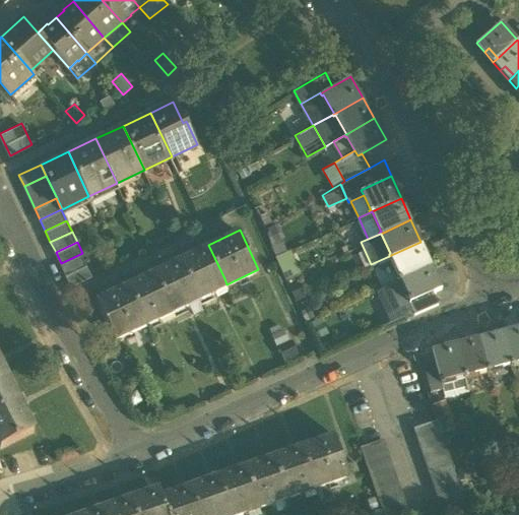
[(399,277),(400,276),(431,263),(420,242),(391,255),(400,275),(398,276),(399,277)]
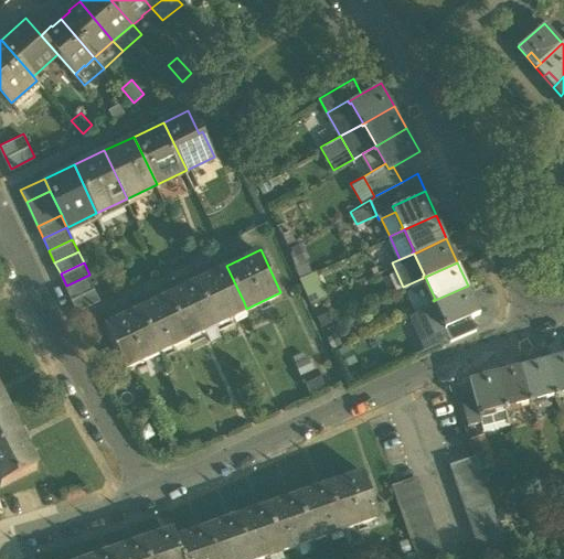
[(230,309),(244,302),(226,266),(197,279),(214,316),(217,322),(233,315),(230,309)]
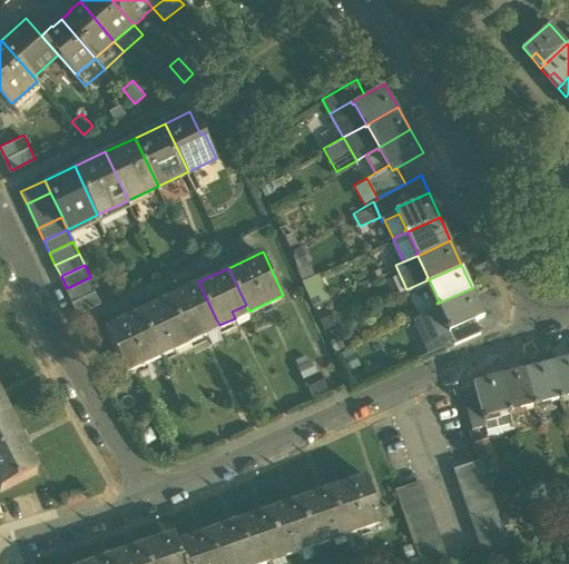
[(320,271),(302,279),(313,303),(331,295),(320,271)]
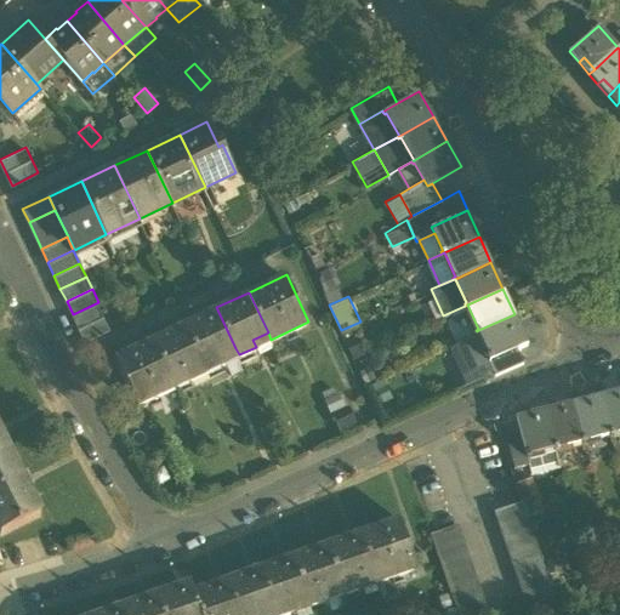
[(73,314),(79,328),(104,315),(98,302),(73,314)]
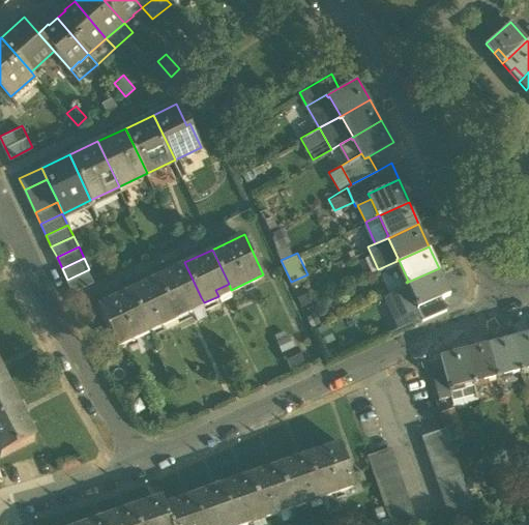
[(188,302),(201,297),(184,262),(157,275),(174,310),(177,316),(192,309),(188,302)]
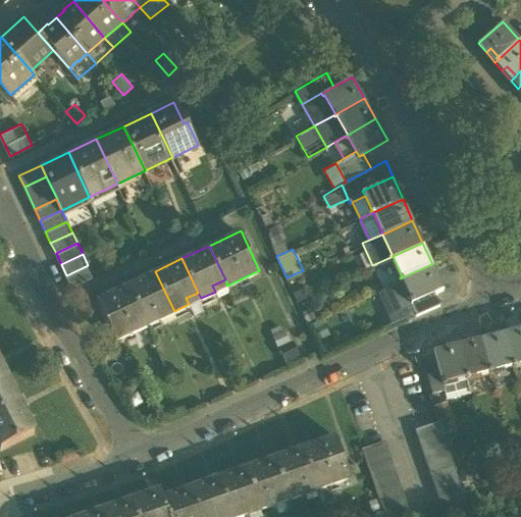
[(402,277),(404,282),(411,298),(410,299),(411,301),(434,291),(443,288),(443,287),(432,264),(402,277)]
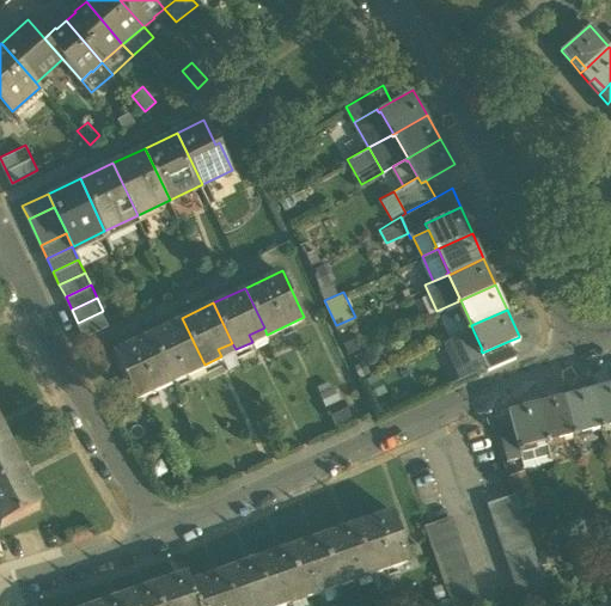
[(109,324),(103,311),(78,323),(84,336),(109,324)]
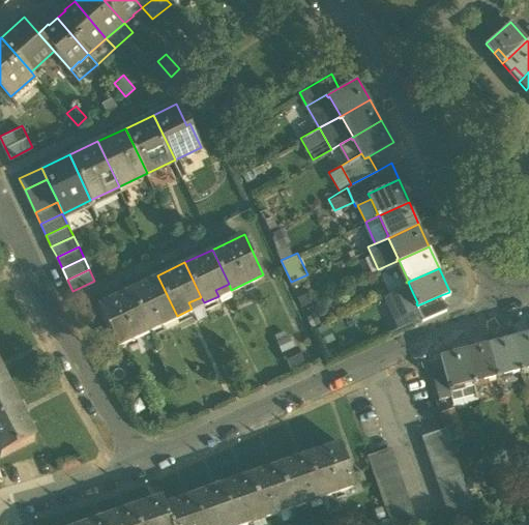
[(162,316),(174,310),(157,275),(130,288),(150,328),(165,322),(162,316)]
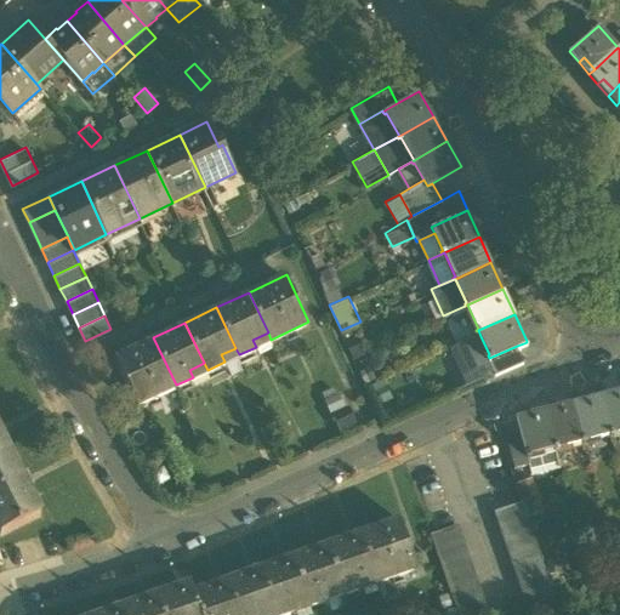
[(465,382),(494,370),(489,359),(476,364),(466,342),(481,336),(478,330),(477,331),(449,343),(465,382)]
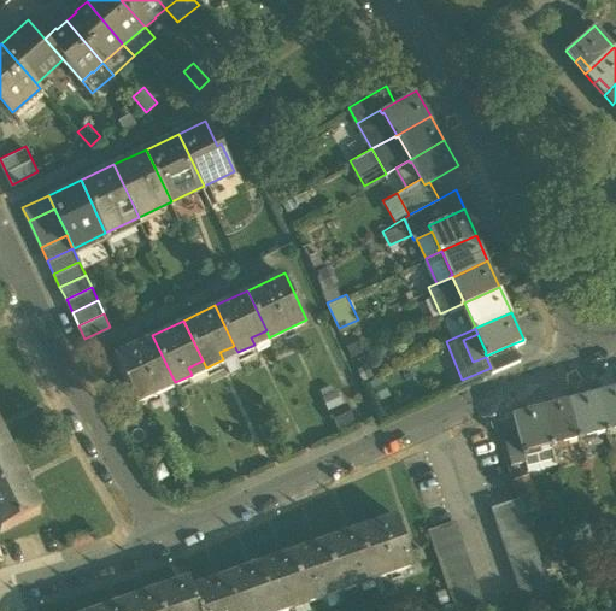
[(251,338),(254,345),(269,338),(267,330),(251,338)]
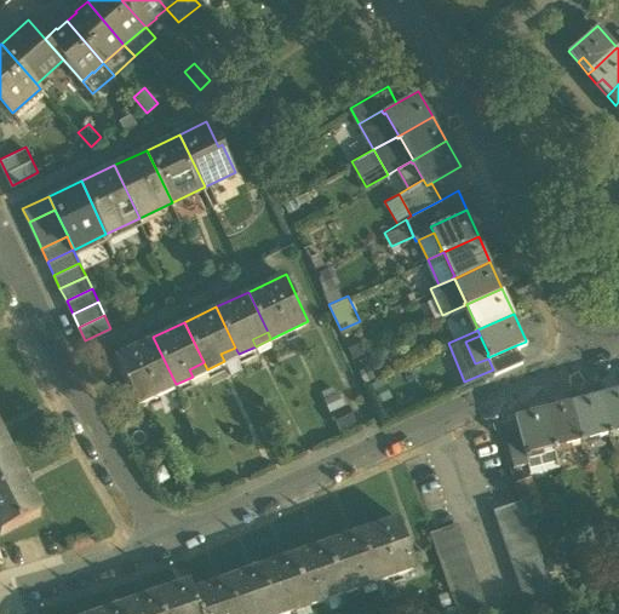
[(488,359),(488,357),(487,355),(488,354),(480,336),(465,342),(475,363),(488,359)]
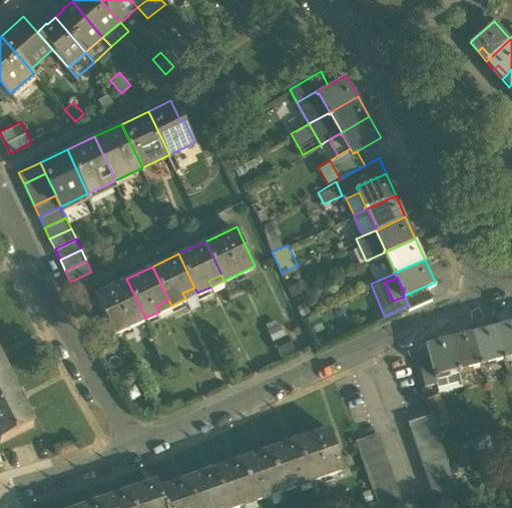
[(114,333),(145,318),(126,279),(95,294),(102,309),(106,318),(114,333)]
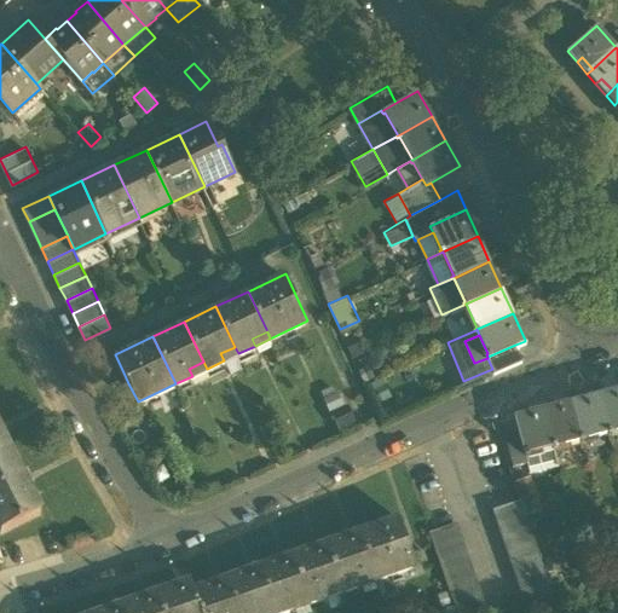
[(492,369),(494,371),(523,359),(515,345),(487,357),(487,358),(492,369)]
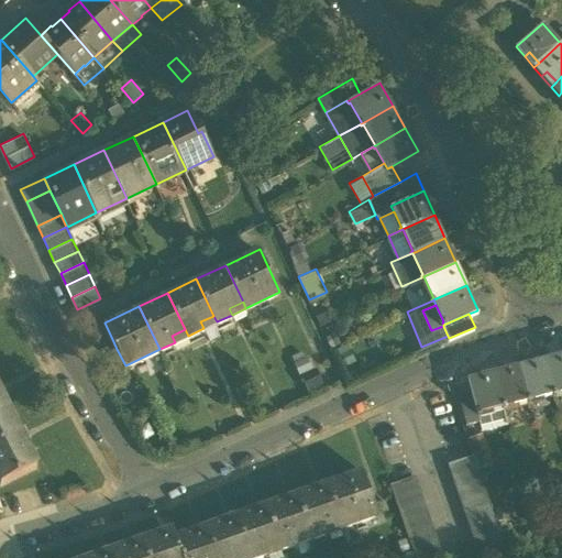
[(200,321),(204,328),(217,321),(213,316),(200,321)]
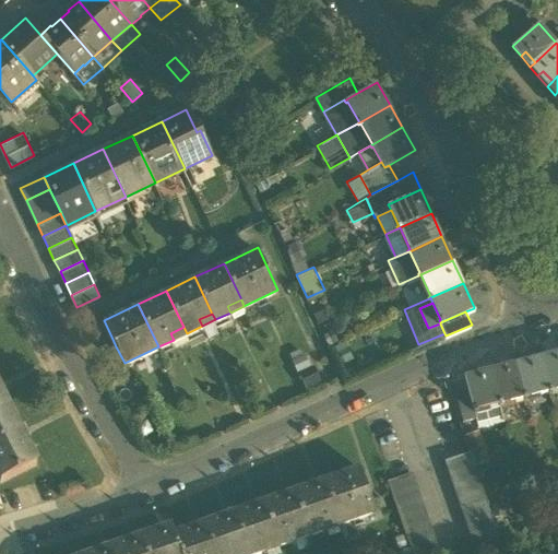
[(170,333),(174,340),(187,333),(183,327),(170,333)]
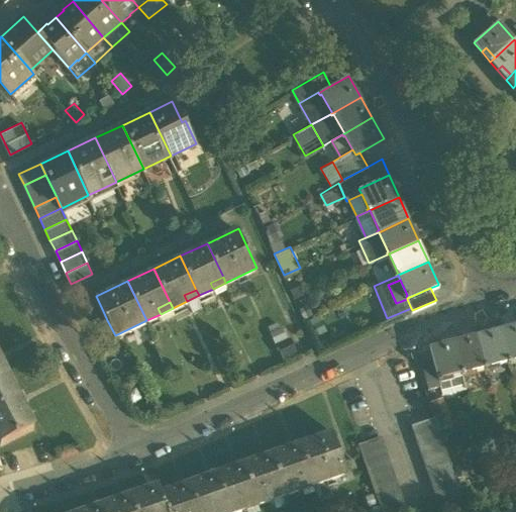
[(107,320),(103,311),(97,314),(101,323),(107,320)]
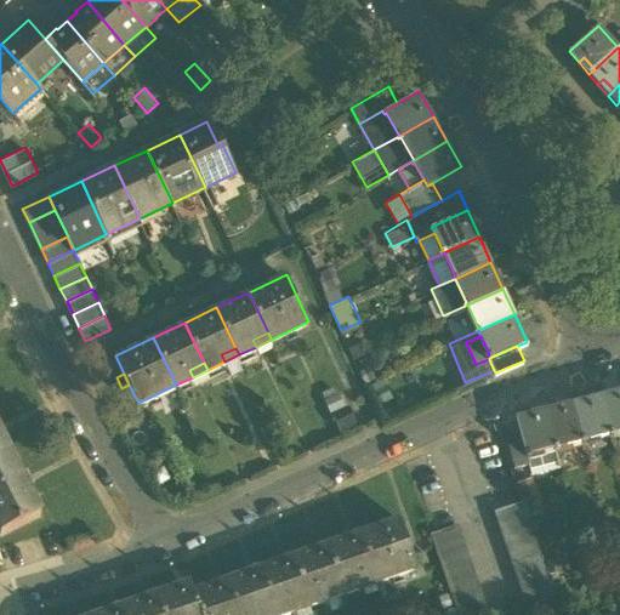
[(619,388),(601,394),(610,433),(619,431),(619,388)]
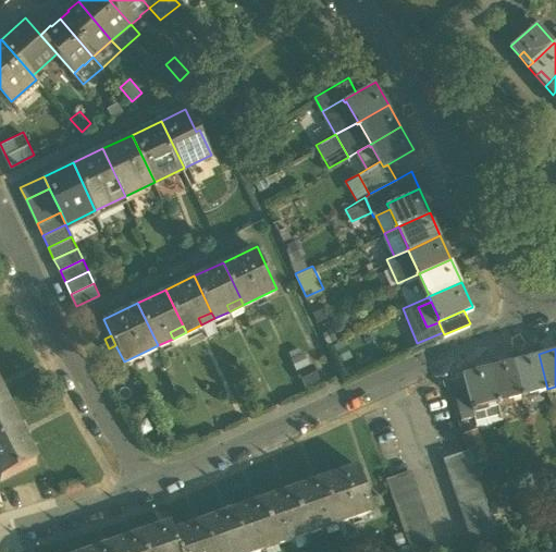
[(298,368),(310,363),(304,350),(291,355),(296,369),(298,368)]
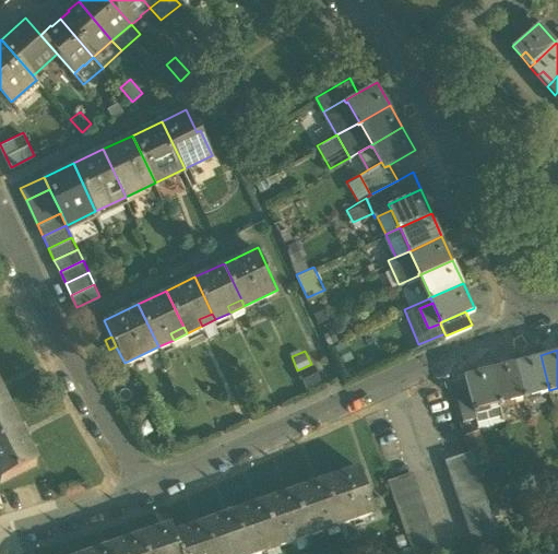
[(541,355),(515,362),(524,397),(549,390),(541,355)]
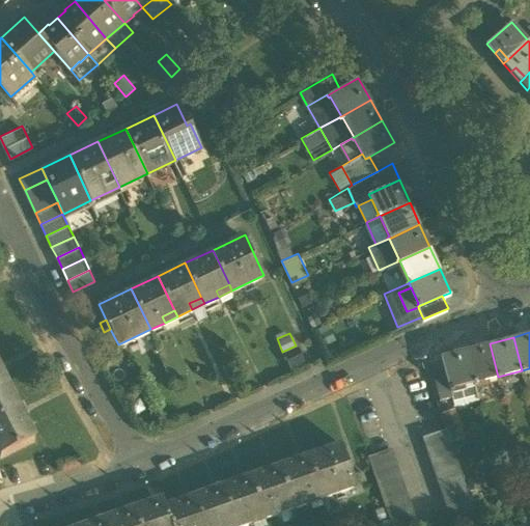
[(490,343),(466,350),(475,383),(498,377),(490,343)]
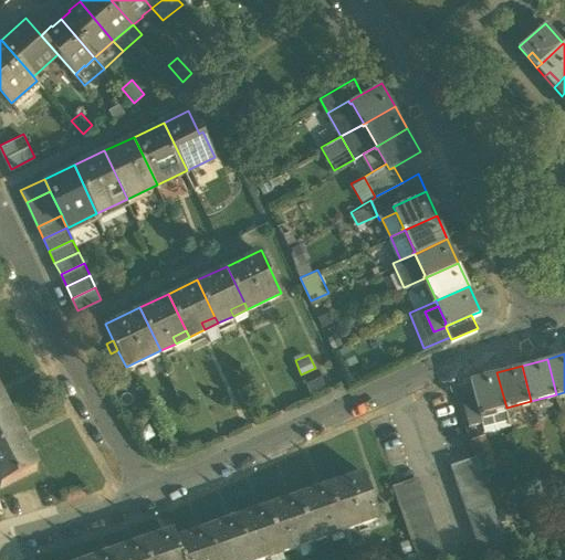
[(315,368),(303,373),(311,391),(326,383),(318,367),(315,368)]
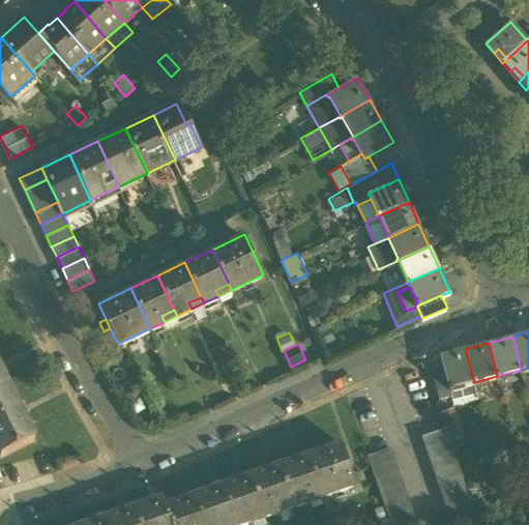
[(449,388),(450,388),(469,383),(474,382),(465,349),(441,355),(445,371),(449,388)]
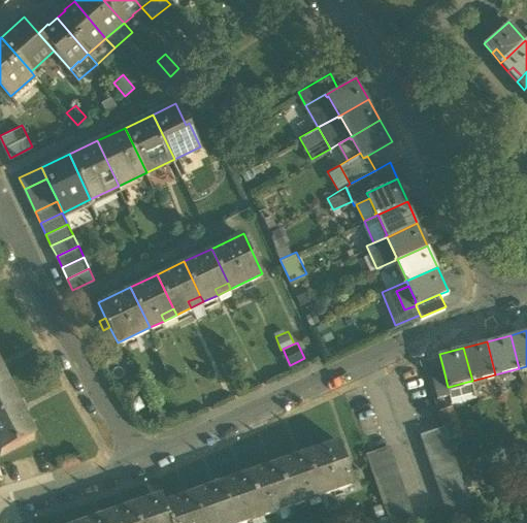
[(15,400),(0,369),(0,452),(0,453),(33,436),(21,412),(22,412),(17,400),(15,400)]
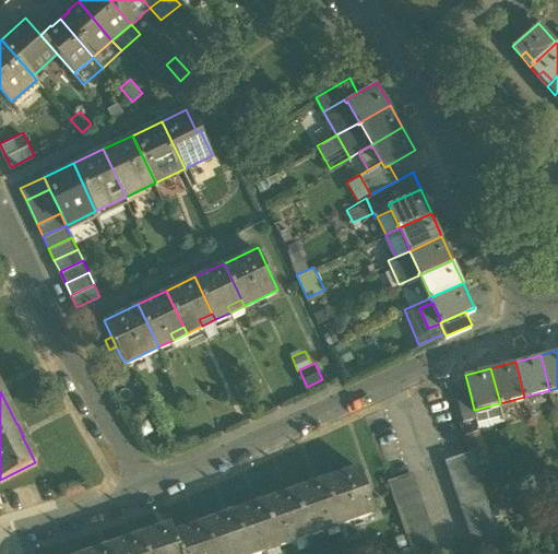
[(456,395),(463,420),(476,416),(476,415),(475,410),(474,410),(470,391),(456,395)]
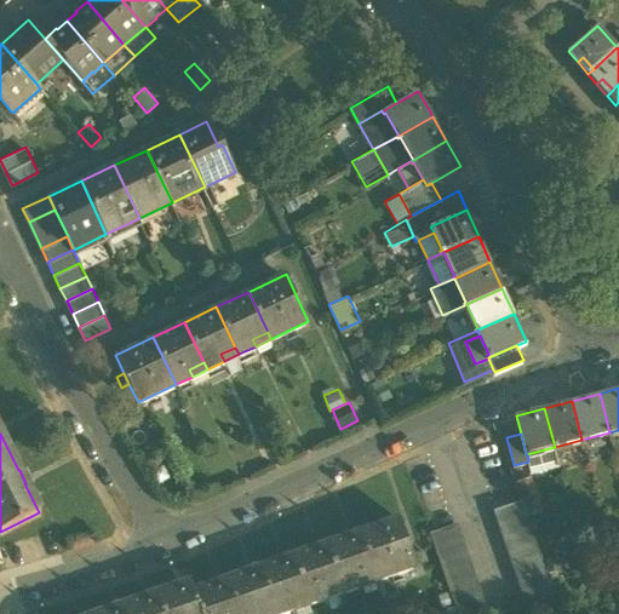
[(554,465),(549,448),(527,454),(528,460),(528,462),(531,471),(554,465)]
